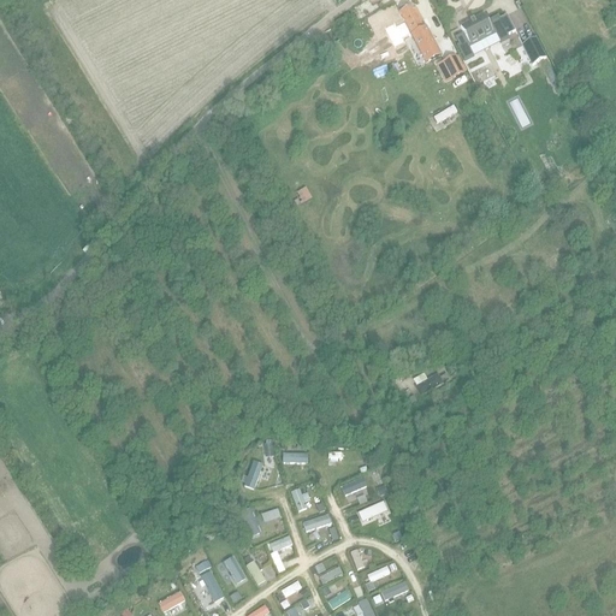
[(396,24),(388,29),(390,35),(396,47),(404,43),(406,43),(403,40),(412,35),(426,63),(440,57),(434,46),(418,13),(415,15),(412,6),(400,13),(406,24),(398,28),(396,24)]
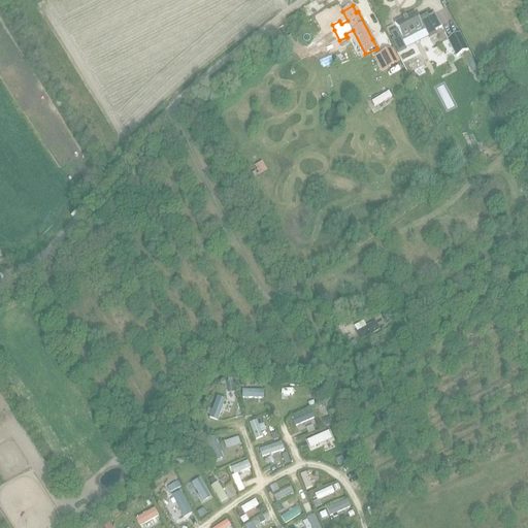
[(398,31),(389,35),(399,54),(407,50),(403,41),(425,30),(429,37),(437,33),(436,31),(441,28),(434,13),(428,17),(426,14),(418,19),(415,14),(395,25),(398,31)]
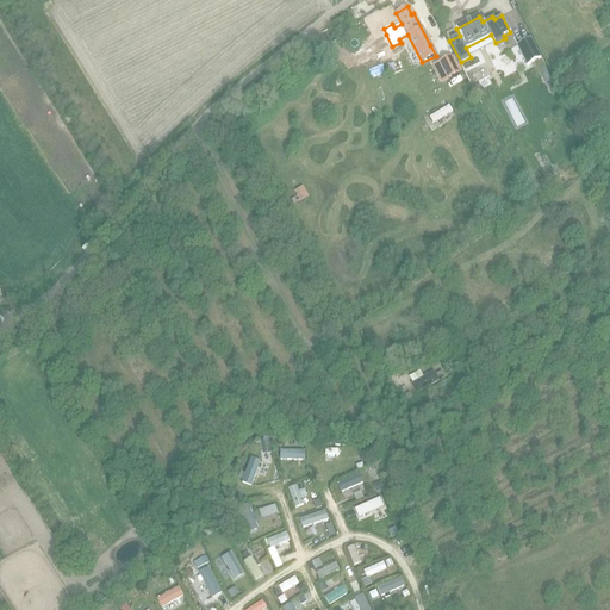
[(530,38),(517,45),(527,64),(541,57),(530,38)]
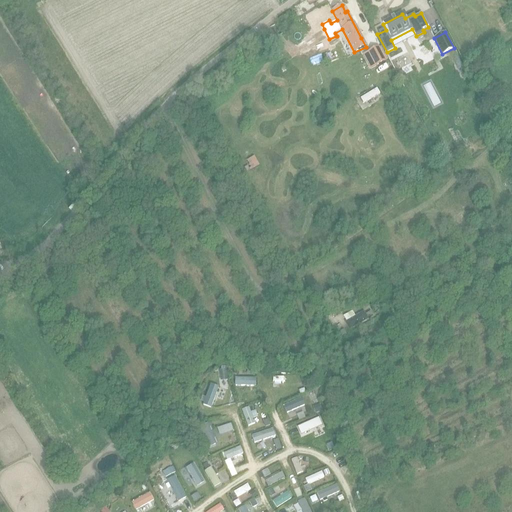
[(362,55),(370,69),(386,61),(378,46),(362,55)]
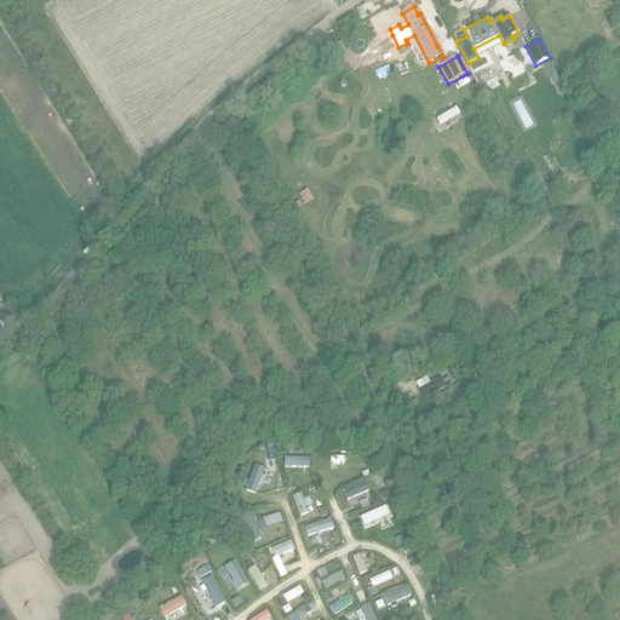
[(545,67),(554,85),(560,81),(551,64),(545,67)]
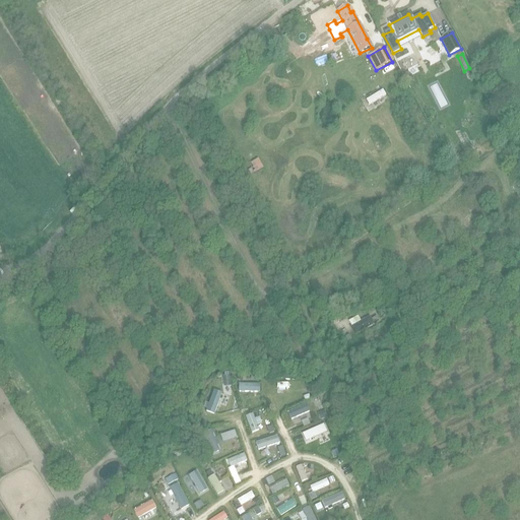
[(248,171),(251,175),(262,169),(258,159),(251,164),(253,168),(248,171)]
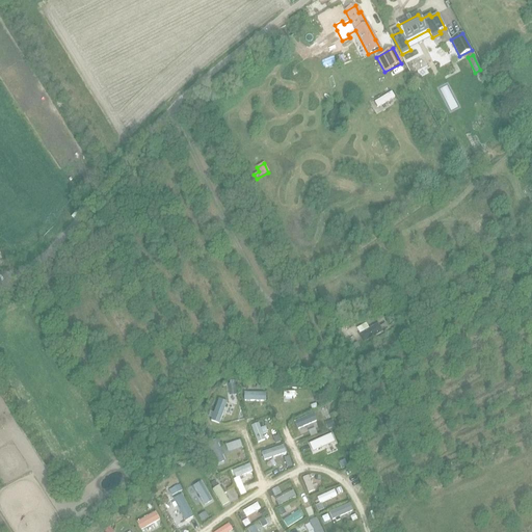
[(378,324),(358,336),(363,343),(382,333),(382,331),(388,328),(384,324),(379,326),(378,324)]
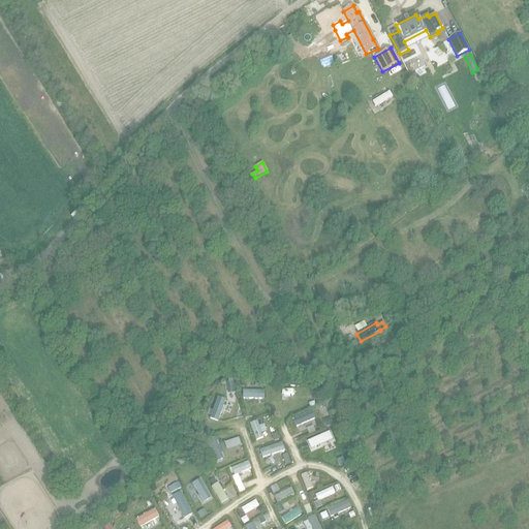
[(304,391),(282,394),(283,399),(305,396),(304,391)]
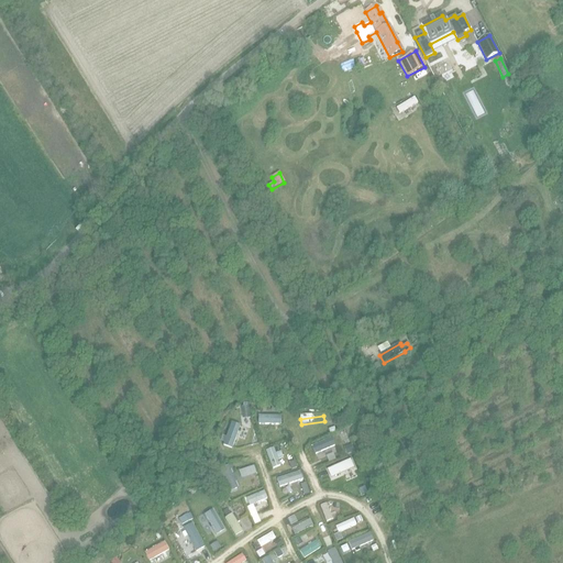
[(241,428),(233,424),(225,446),(233,450),(241,428)]
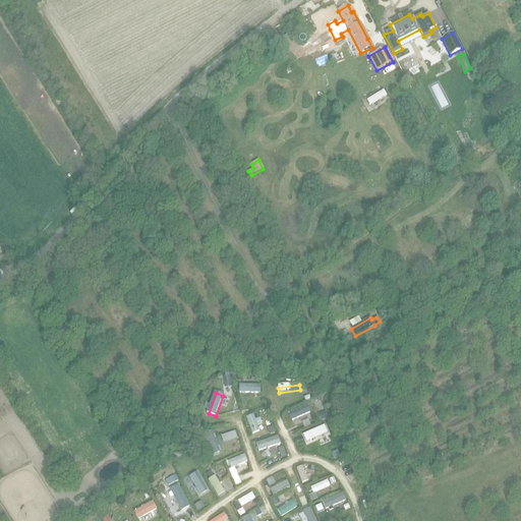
[(308,406),(290,414),(293,420),(311,412),(308,406)]
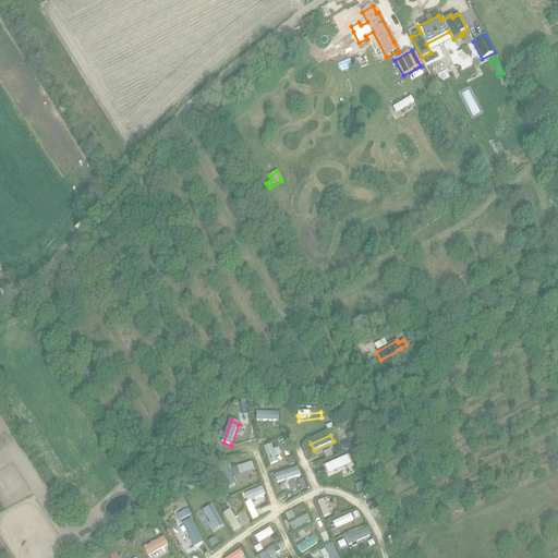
[(273,445),(265,448),(271,465),(279,462),(277,457),(282,455),(280,448),(275,450),(273,445)]
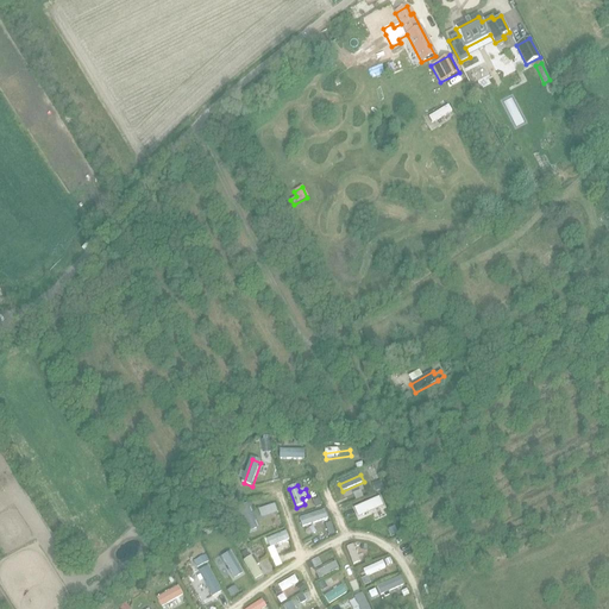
[(370,501),(349,512),(352,518),(374,508),(370,501)]
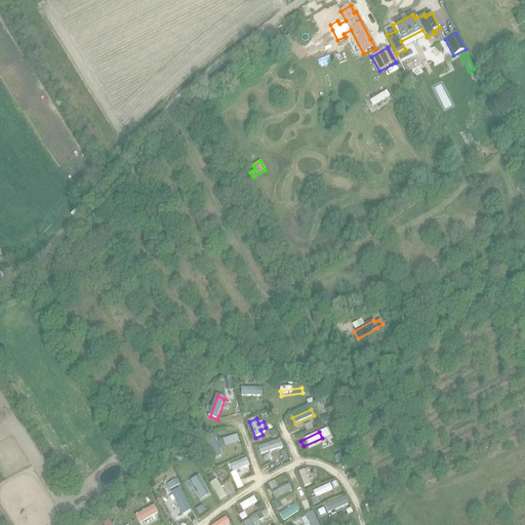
[(332,437),(328,438),(330,444),(337,442),(335,433),(331,434),(332,437)]
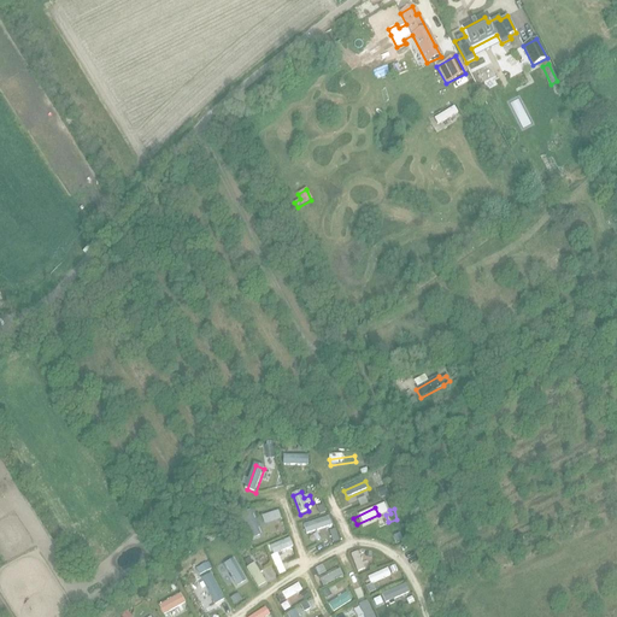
[(240,516),(251,541),(263,536),(252,511),(240,516)]
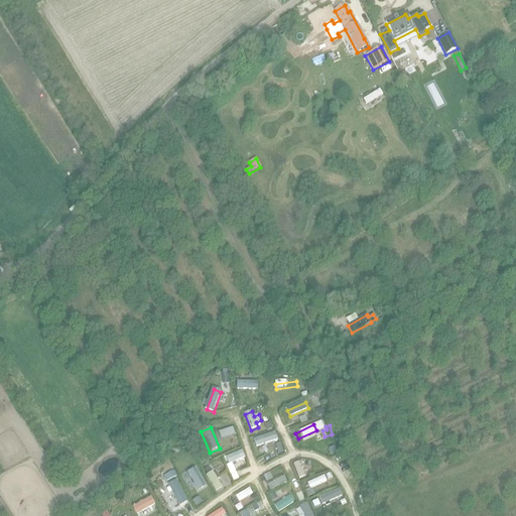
[(232,427),(219,432),(221,438),(234,434),(232,427)]
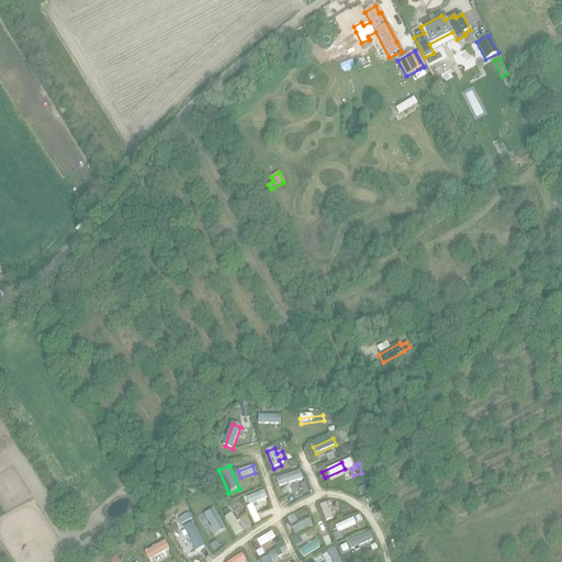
[(301,471),(278,479),(280,487),(304,479),(301,471)]
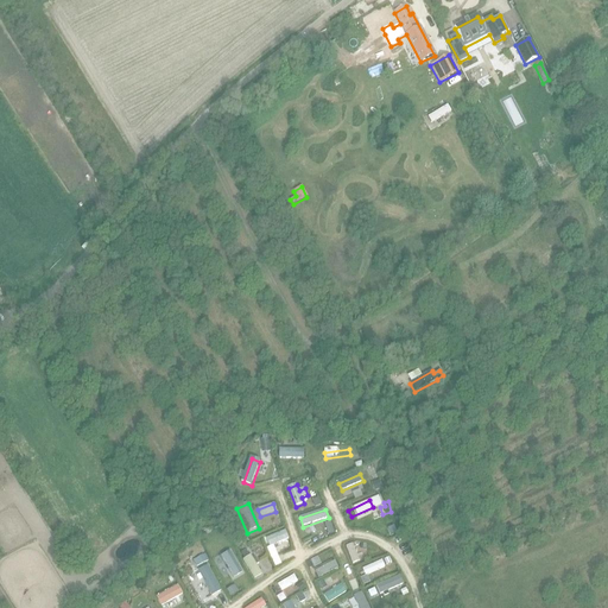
[(230,526),(225,531),(229,537),(235,532),(230,526)]
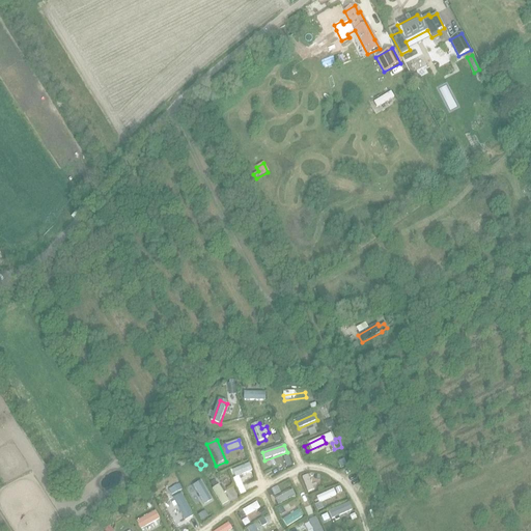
[(250,464),(233,471),(236,478),(253,471),(250,464)]
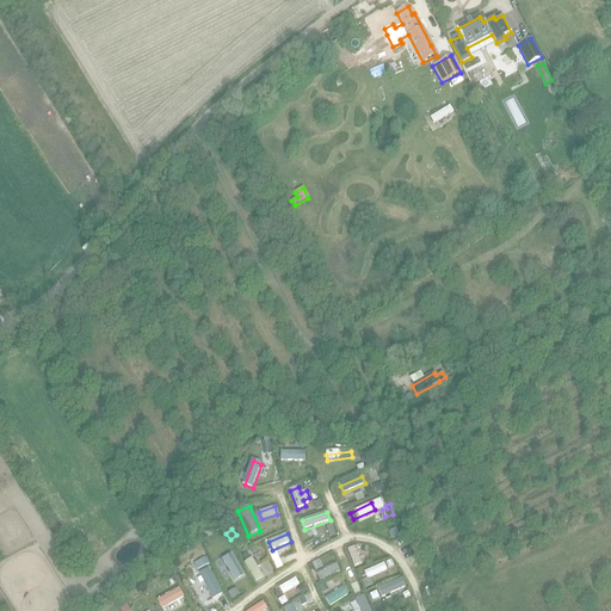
[(363,565),(356,548),(350,550),(357,567),(363,565)]
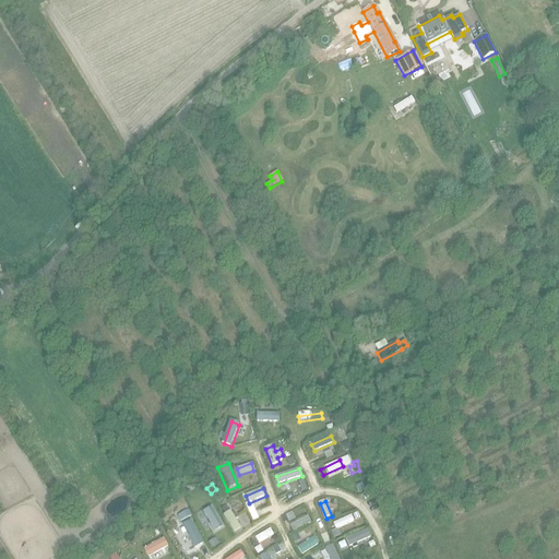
[(201,511),(214,533),(224,526),(211,506),(201,511)]
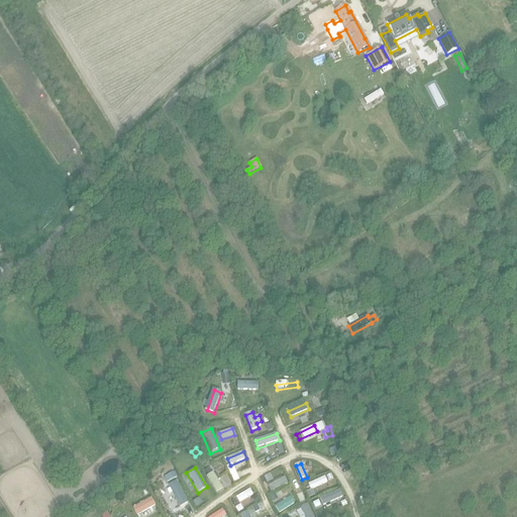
[(175,472),(165,477),(168,482),(177,477),(175,472)]
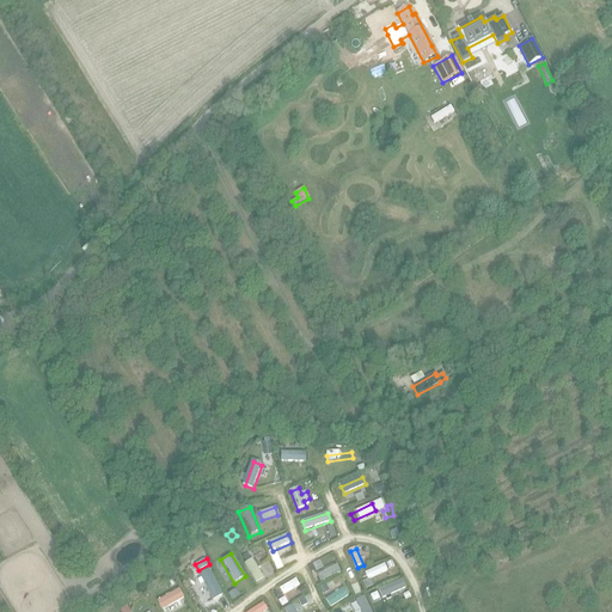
[(254,560),(246,564),(258,583),(265,579),(254,560)]
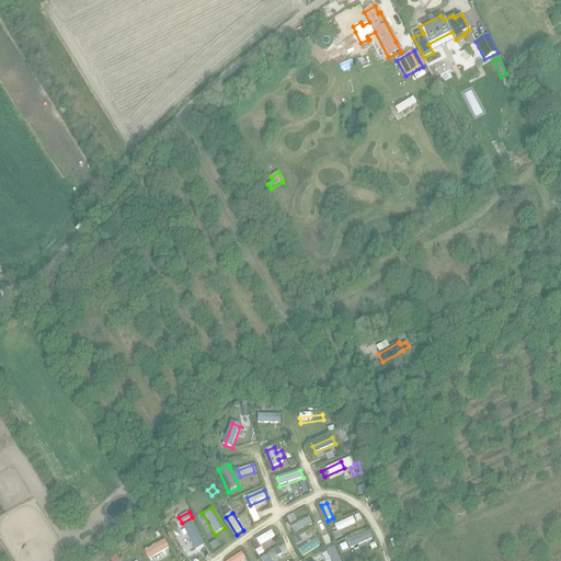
[(255,513),(250,516),(253,523),(259,521),(255,513)]
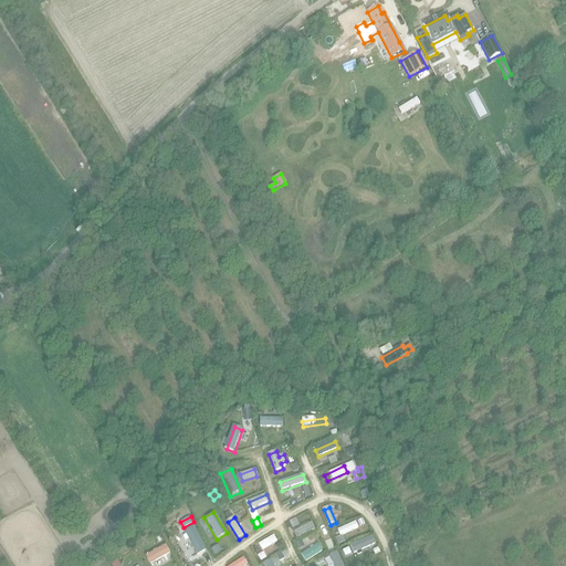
[(357,522),(339,531),(342,536),(360,528),(357,522)]
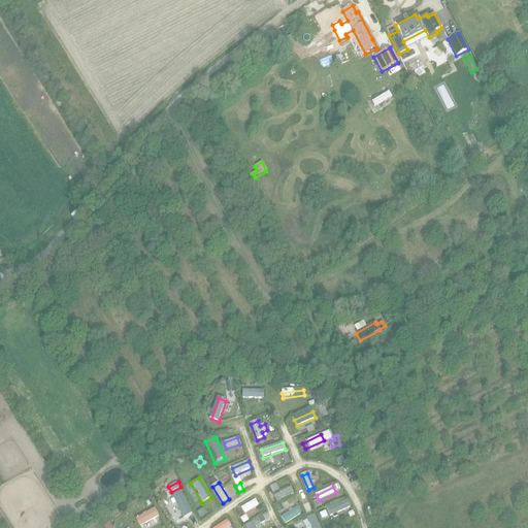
[(293,488),(274,497),(278,503),(296,494),(293,488)]
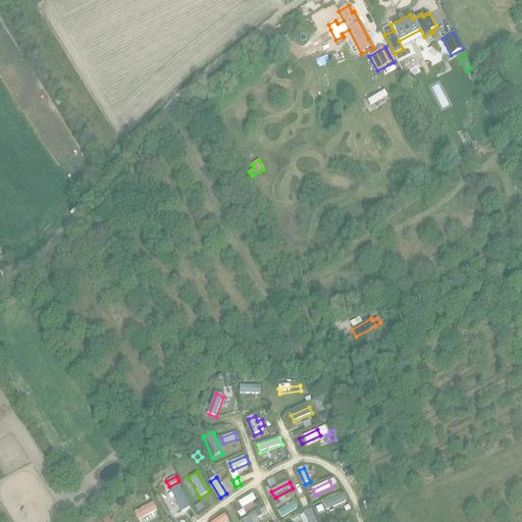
[(168,490),(180,511),(190,506),(177,485),(168,490)]
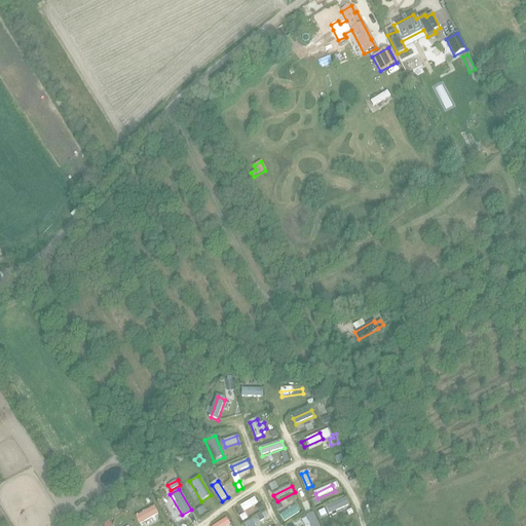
[(256,498),(241,506),(245,512),(259,503),(256,498)]
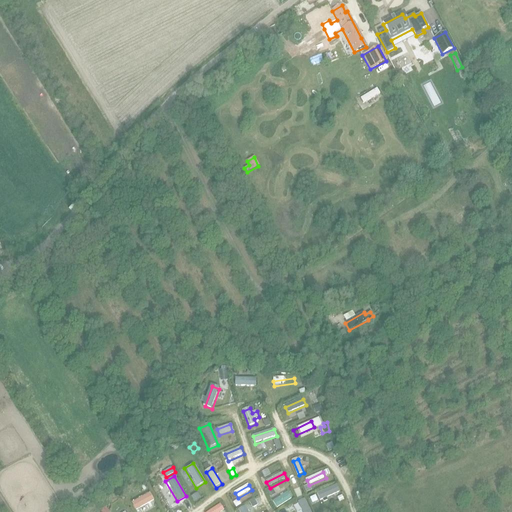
[(337,486),(319,494),(321,501),(340,493),(337,486)]
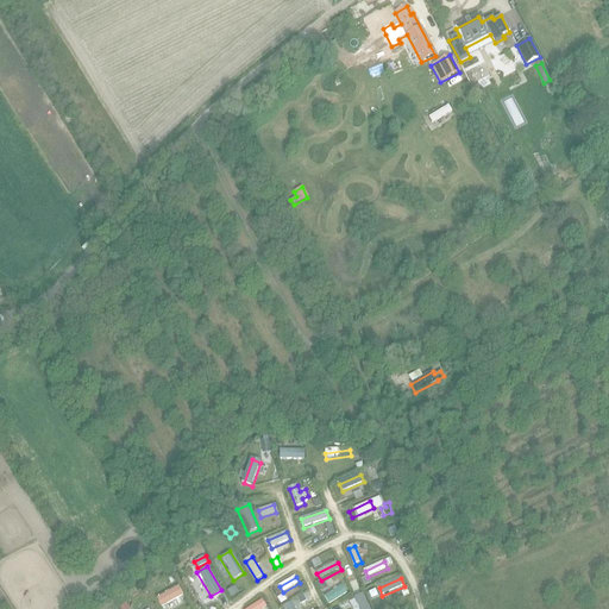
[(180,586),(158,600),(162,608),(184,596),(180,586)]
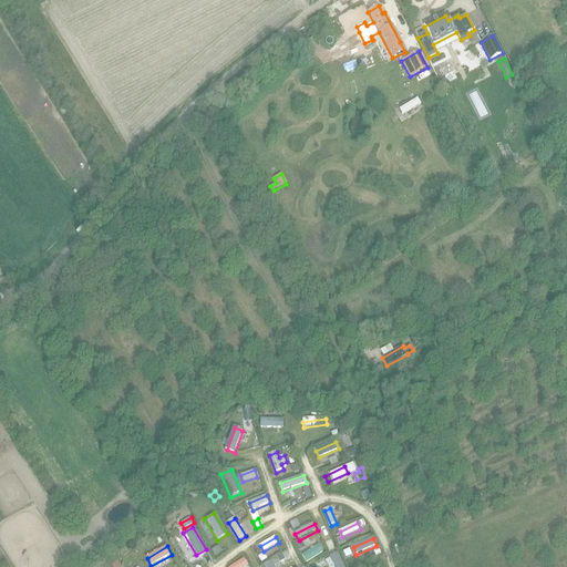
[(218,546),(212,549),(215,555),(222,552),(218,546)]
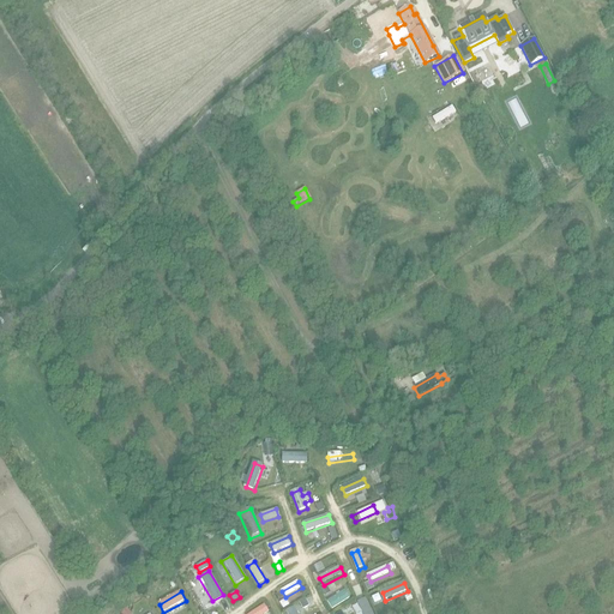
[(347,591),(329,602),(333,611),(351,599),(347,591)]
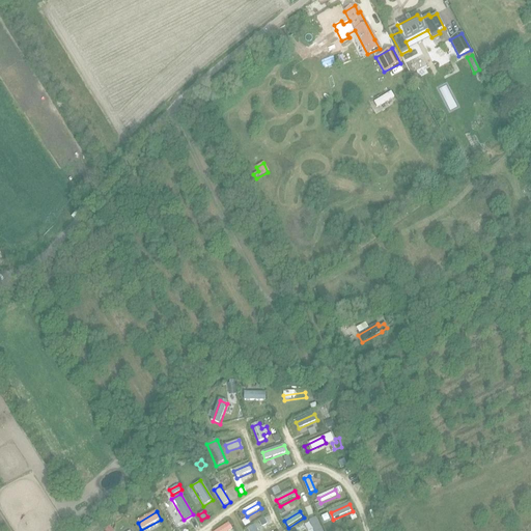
[(323,530),(317,520),(312,522),(315,530),(323,530)]
